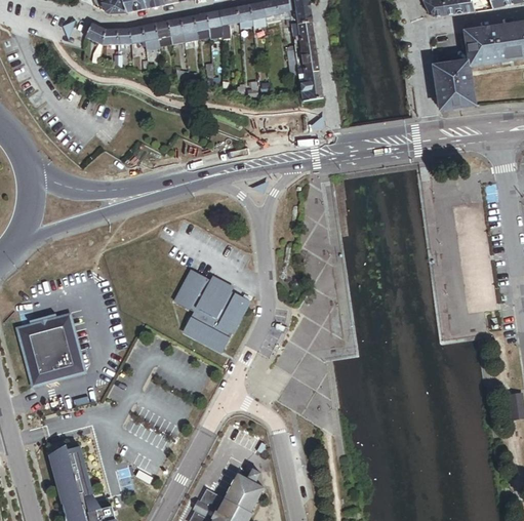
[(108,12),(125,12),(120,0),(101,0),(105,11),(108,12)]
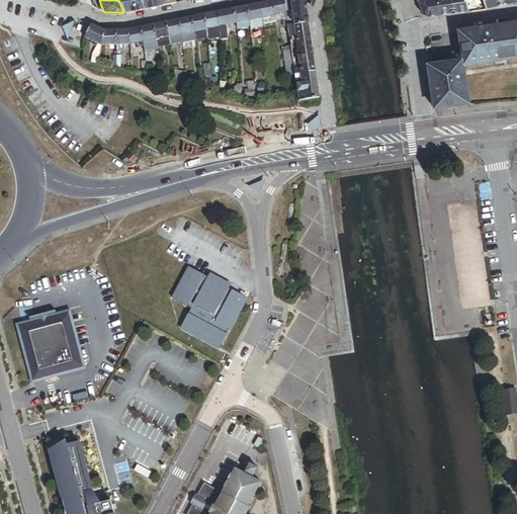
[(118,0),(123,12),(144,9),(140,0),(118,0)]
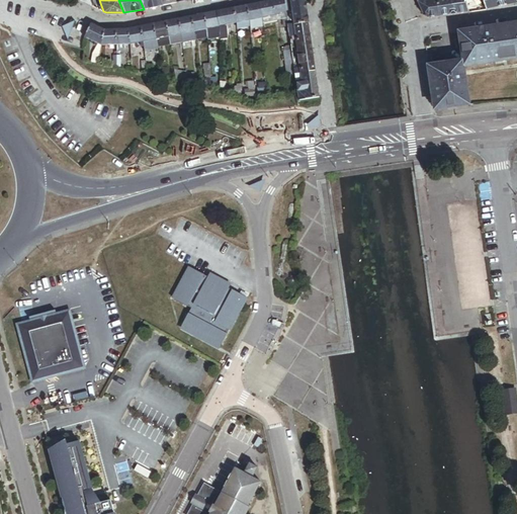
[(140,0),(144,9),(162,5),(160,0),(140,0)]
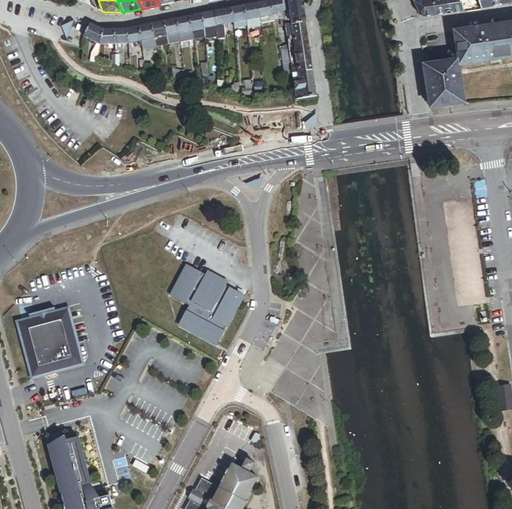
[(259,16),(271,14),(268,0),(264,0),(256,2),(259,16)]
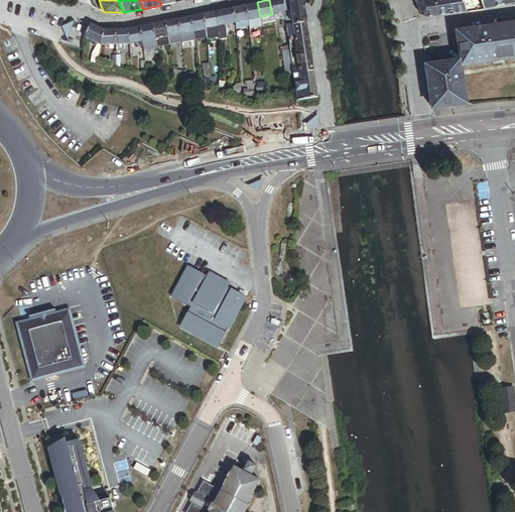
[(272,14),(288,10),(287,0),(269,0),(272,14)]
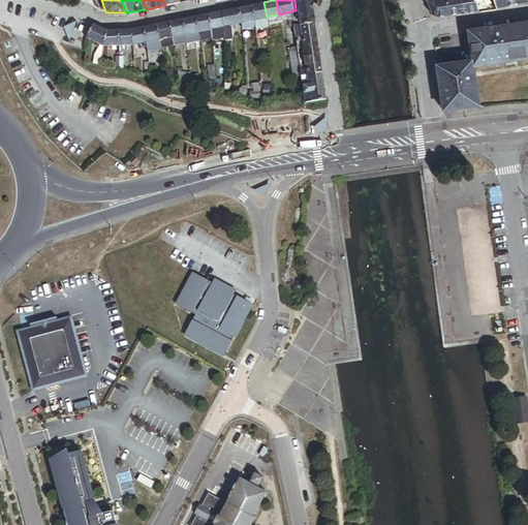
[(318,23),(315,0),(301,0),(301,2),(302,14),(299,16),(300,25),(303,25),(318,23)]
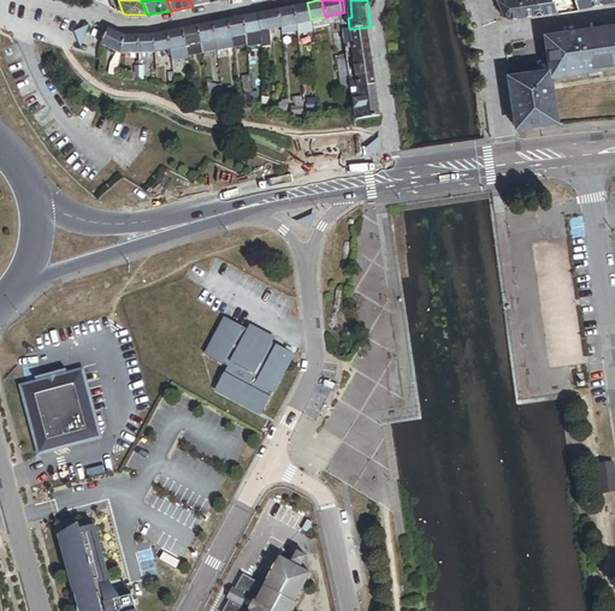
[(508,21),(521,18),(518,0),(495,0),(502,17),(508,21)]
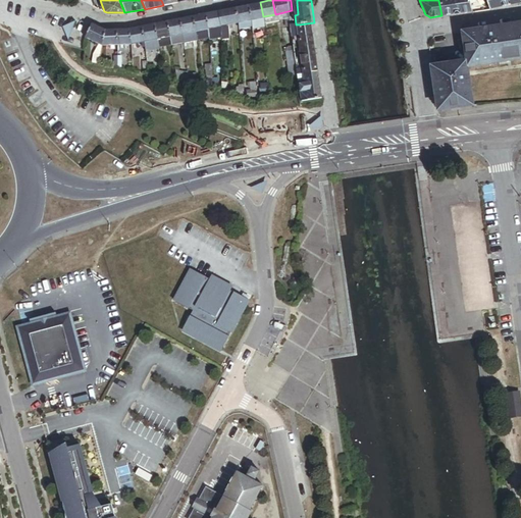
[(441,15),(456,13),(451,0),(438,0),(441,15)]
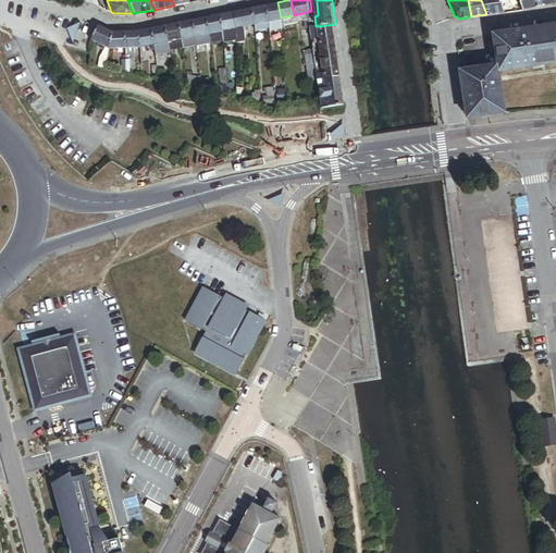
[(503,12),(499,3),(498,0),(481,0),(486,14),(503,12)]
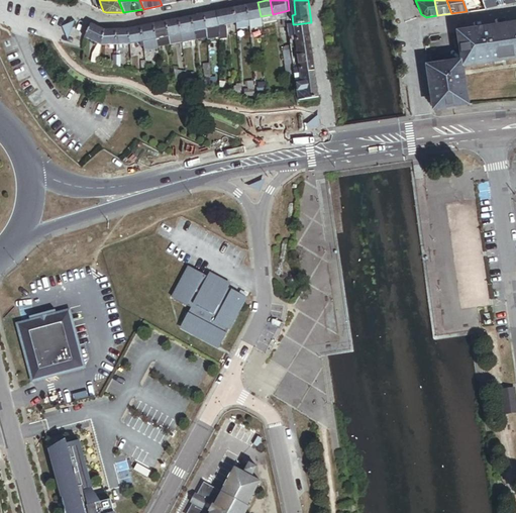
[(481,0),(484,9),(500,6),(498,0),(481,0)]
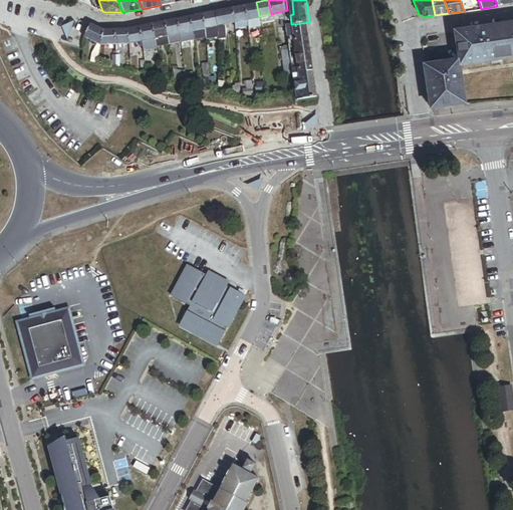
[(246,19),(259,16),(256,2),(243,4),(246,19)]
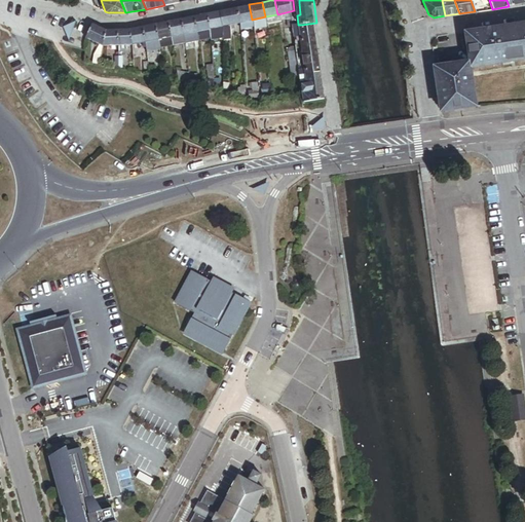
[(238,23),(252,20),(249,4),(235,7),(238,23)]
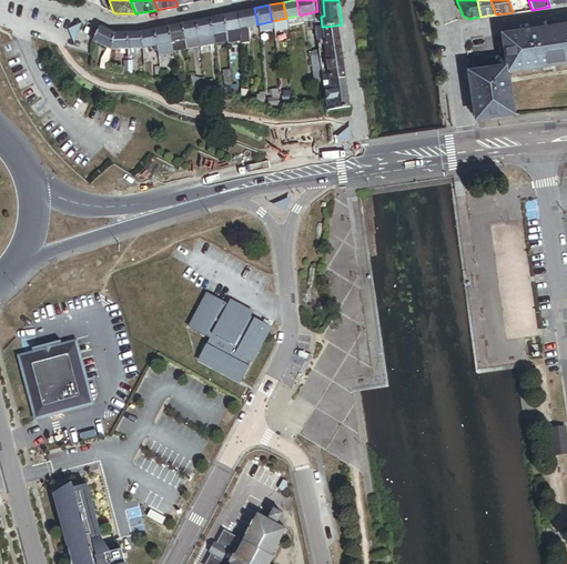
[(247,27),(257,24),(254,8),(244,10),(247,27)]
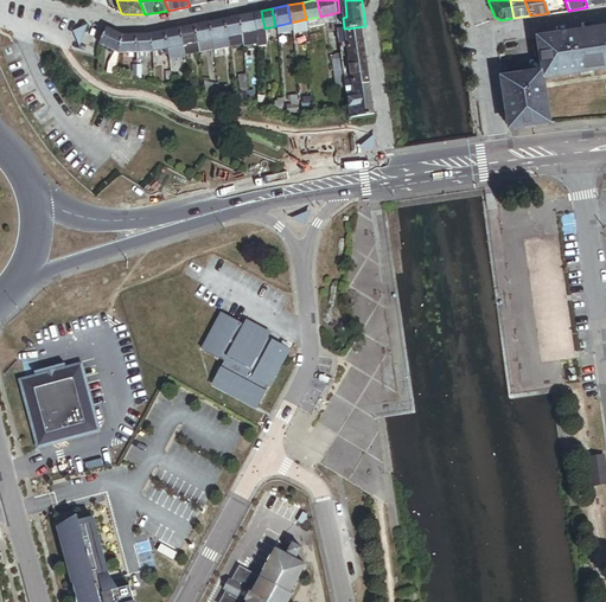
[(255,30),(265,29),(261,11),(252,12),(255,30)]
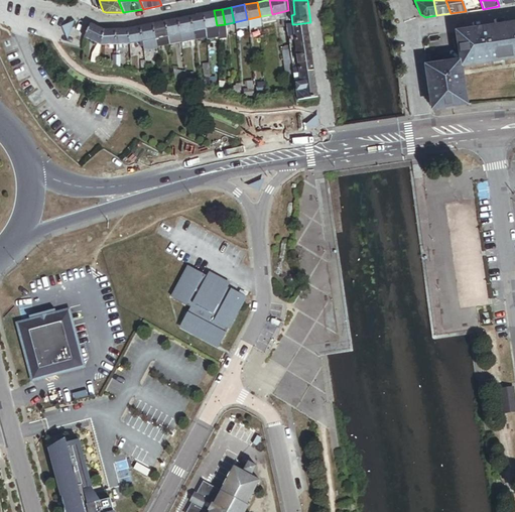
[(205,27),(217,25),(214,10),(202,13),(205,27)]
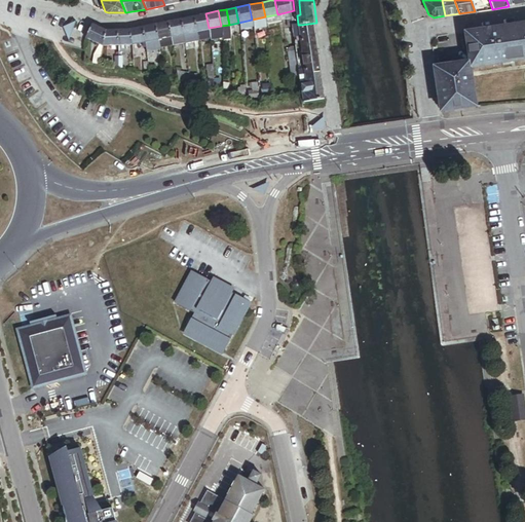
[(277,14),(277,20),(295,16),(294,10),(277,14)]
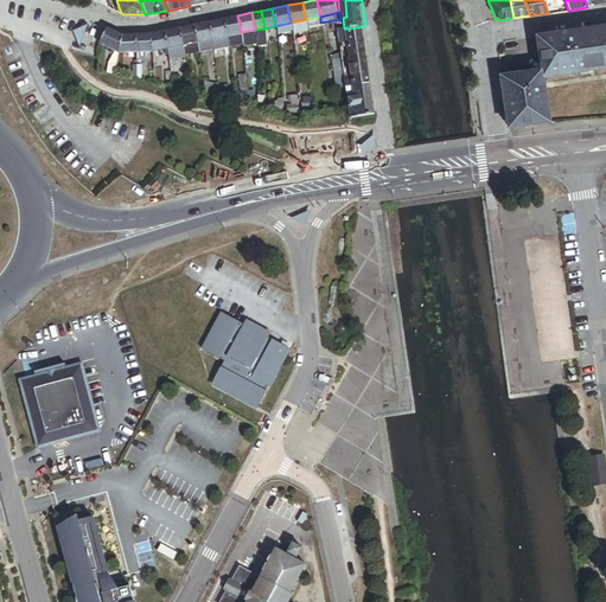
[(225,36),(241,32),(237,15),(222,18),(225,36)]
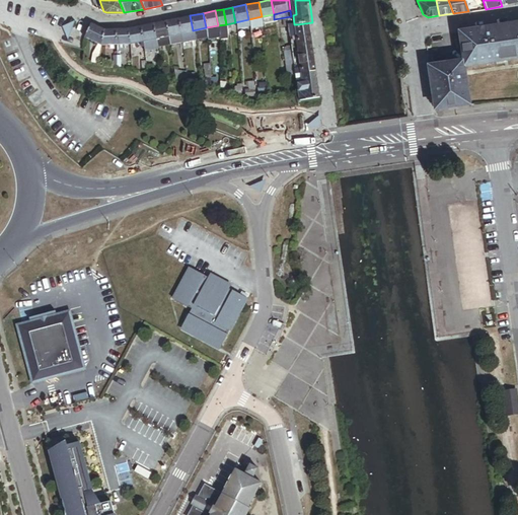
[(274,14),(262,16),(262,23),(275,20),(274,19),(274,14)]
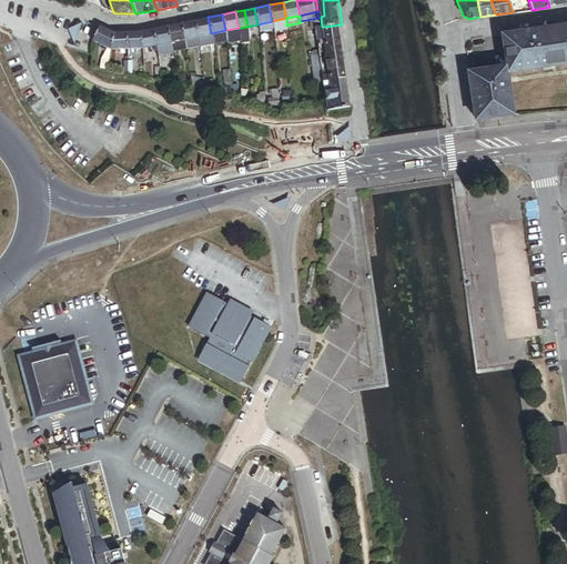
[(194,20),(198,36),(211,33),(208,17),(194,20)]
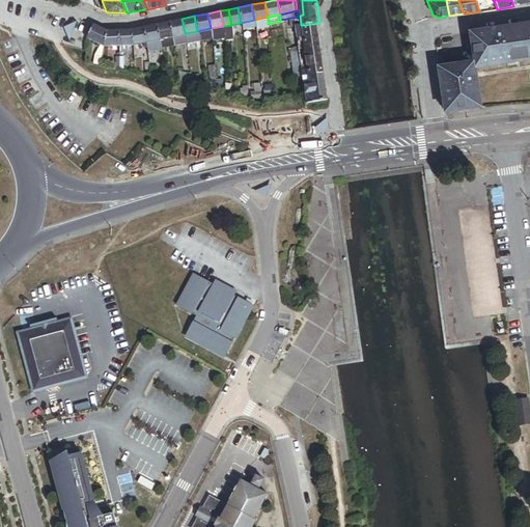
[(255,28),(268,25),(268,24),(268,17),(254,20),(255,26),(255,28)]
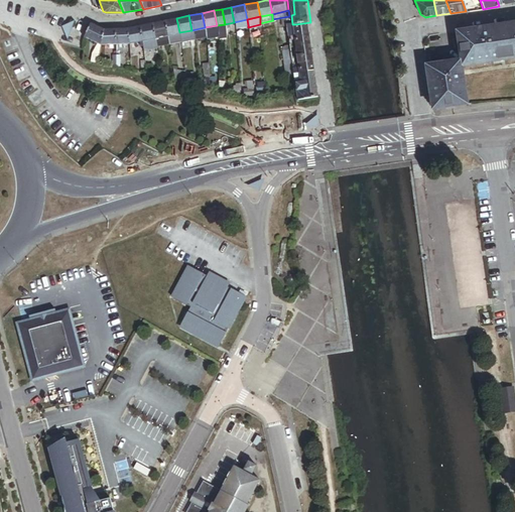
[(163,20),(166,35),(168,42),(180,39),(179,32),(176,18),(163,20)]
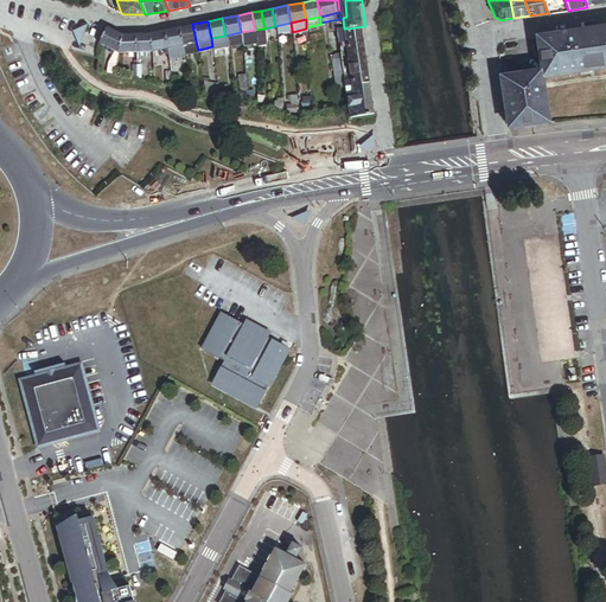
[(275,33),(292,30),(291,23),(275,26),(275,33)]
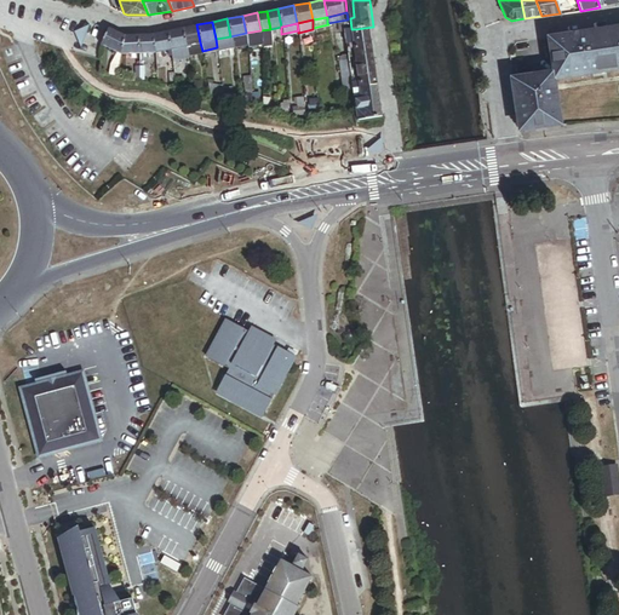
[(80,47),(89,24),(73,30),(80,47)]
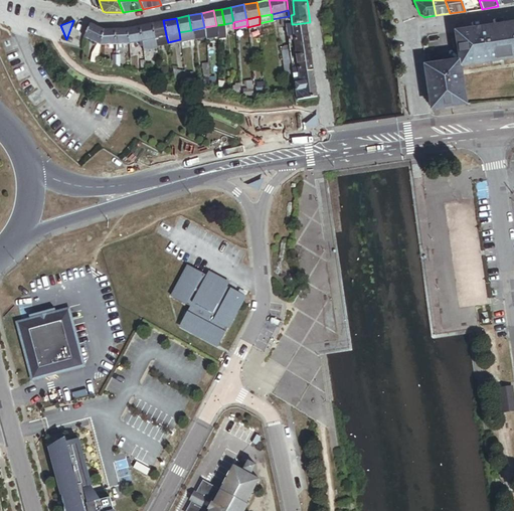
[(150,23),(153,37),(166,35),(163,20),(150,23)]
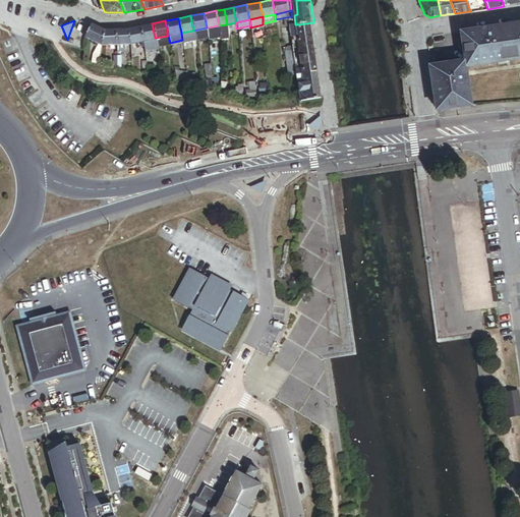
[(97,43),(101,44),(104,30),(91,22),(83,37),(97,43)]
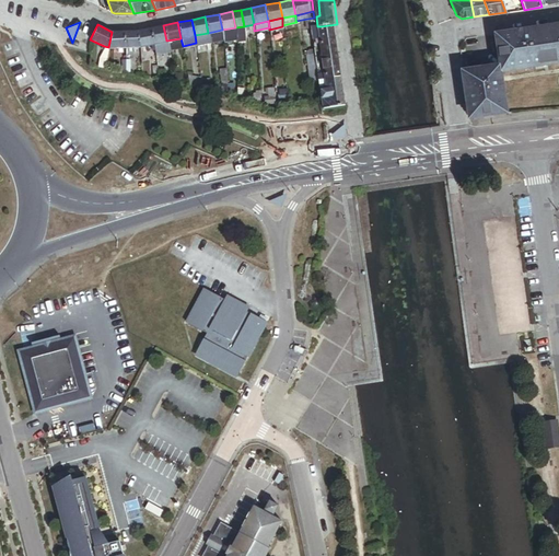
[(322,38),(338,36),(337,24),(321,26),(322,38)]
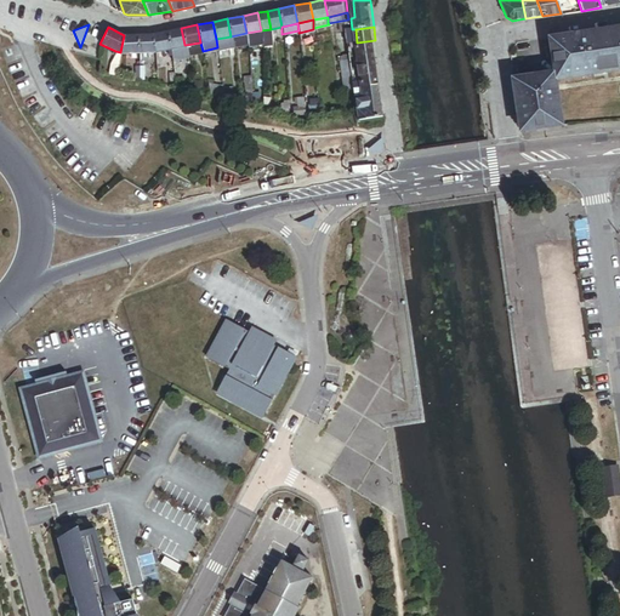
[(169,49),(185,45),(181,28),(165,30),(169,49)]
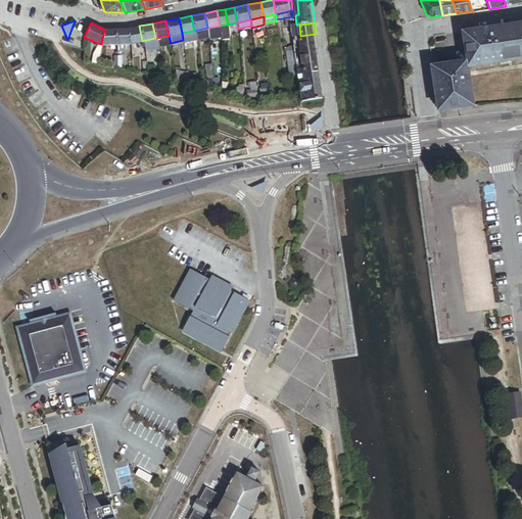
[(228,37),(228,25),(220,26),(220,33),(220,38),(228,37)]
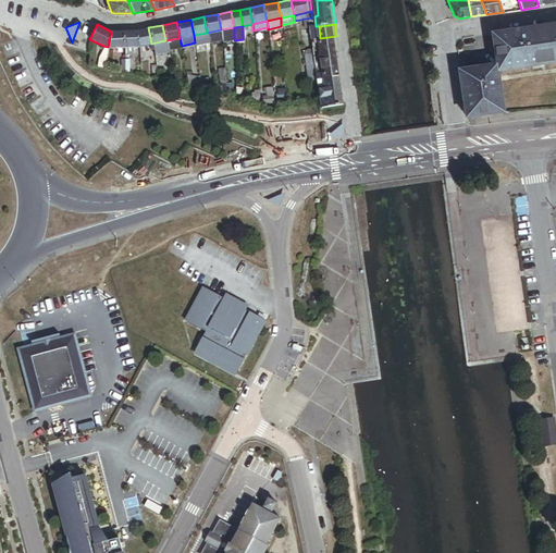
[(148,45),(151,44),(148,27),(135,31),(138,46),(148,45)]
